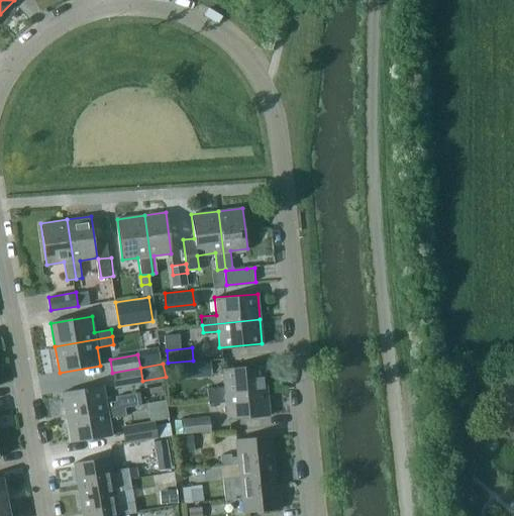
[(208,387),(209,396),(267,390),(265,365),(221,369),(223,386),(208,387)]
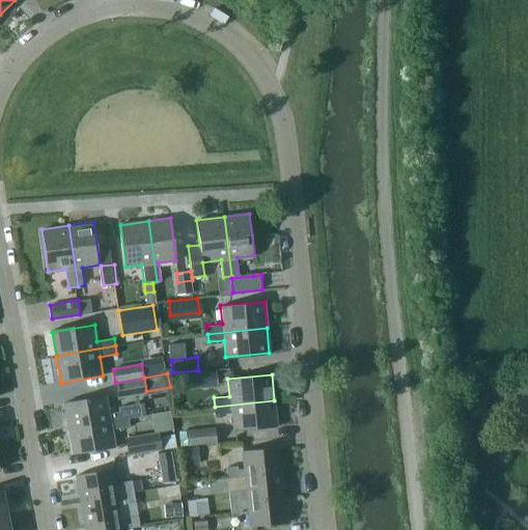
[(144,378),(115,383),(118,398),(146,393),(146,391),(144,378)]
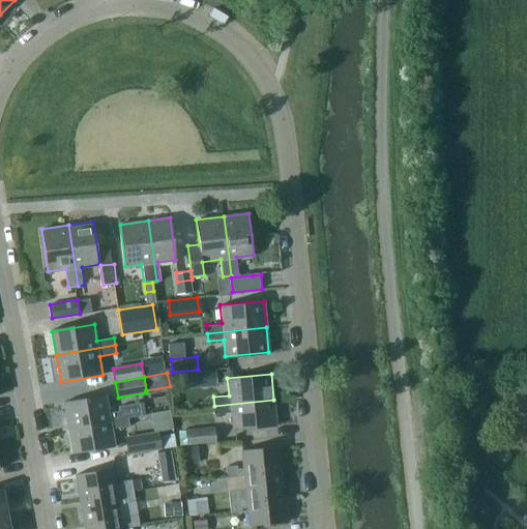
[(64,402),(68,427),(127,417),(144,414),(142,402),(121,406),(122,410),(110,412),(107,394),(64,402)]
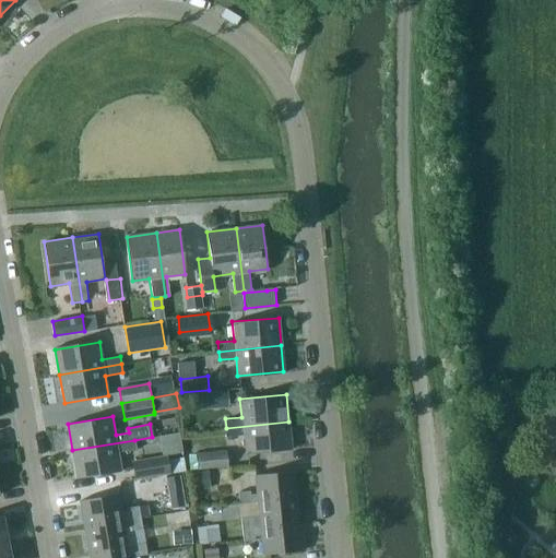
[(291,448),(288,422),(226,428),(226,436),(244,434),(246,452),(291,448)]
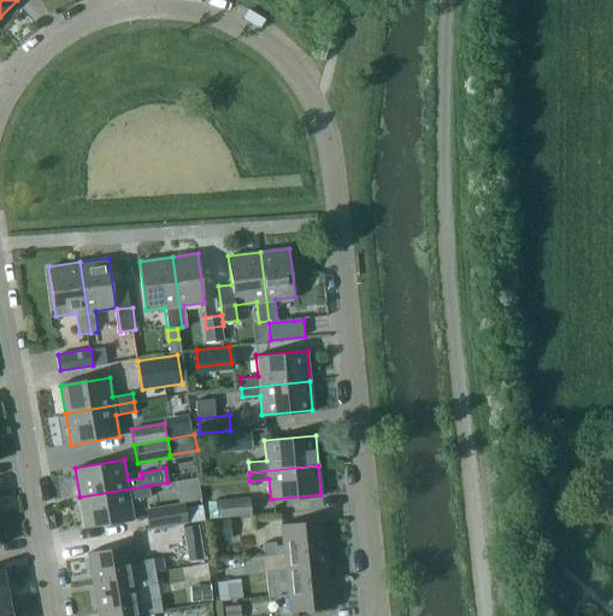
[(151,496),(148,486),(80,497),(84,528),(134,518),(130,499),(151,496)]
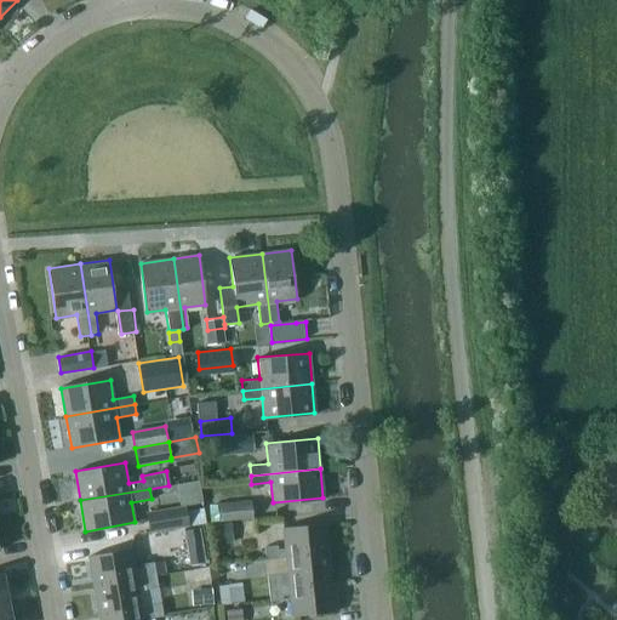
[(218,504),(220,521),(252,517),(251,500),(218,504)]
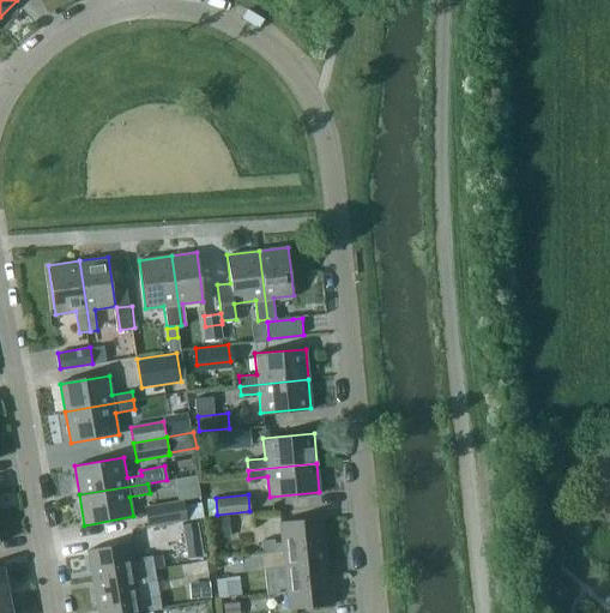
[(145,505),(149,526),(189,520),(189,518),(187,504),(186,499),(145,505)]
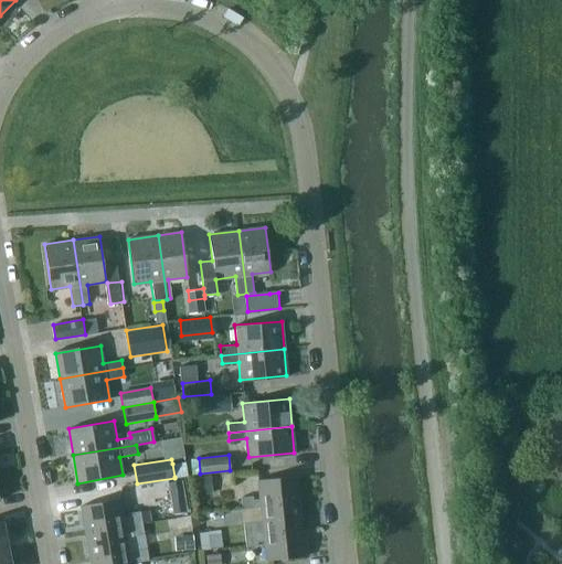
[(187,461),(172,464),(175,477),(189,475),(187,461)]
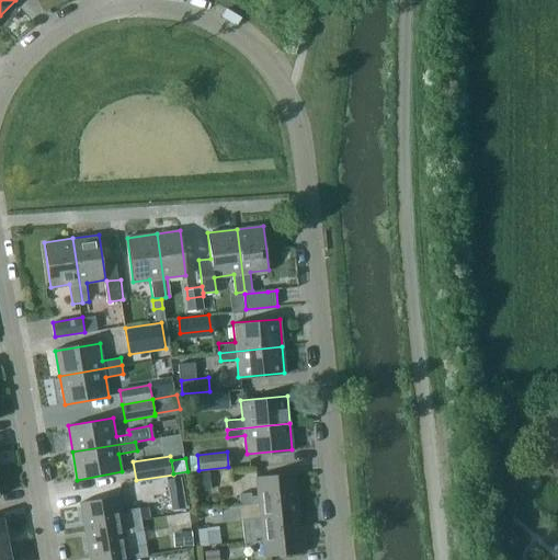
[(198,491),(213,489),(211,471),(196,473),(198,491)]
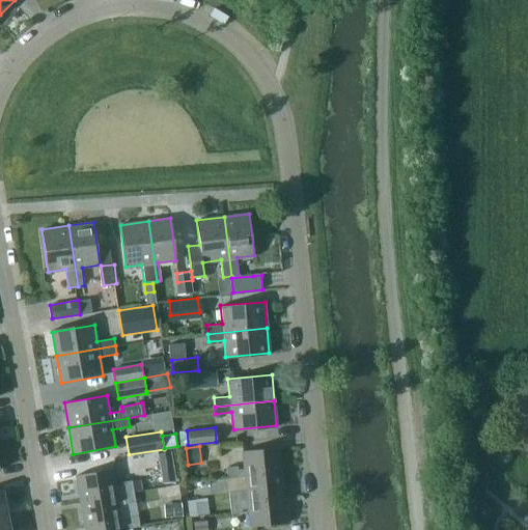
[(229,479),(247,478),(283,474),(280,447),(245,450),(247,469),(240,470),(240,466),(228,467),(229,479)]
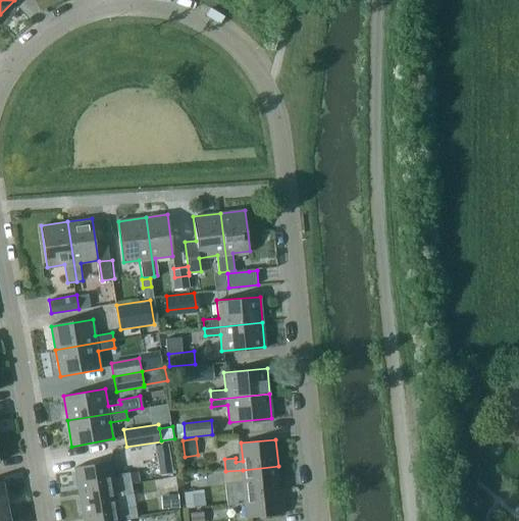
[(159,458),(171,456),(169,443),(156,445),(159,458)]
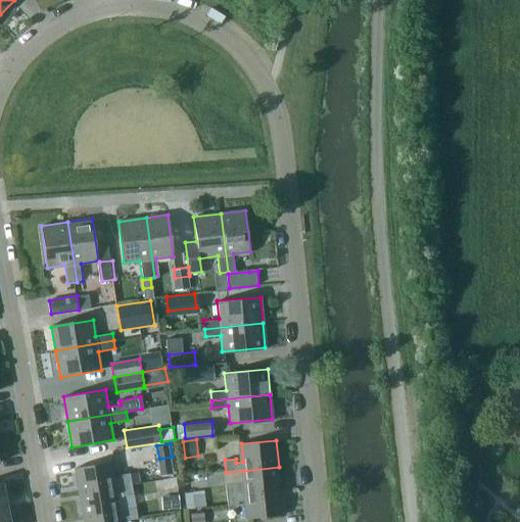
[(76,467),(81,493),(134,484),(132,473),(121,474),(122,478),(115,479),(111,461),(76,467)]
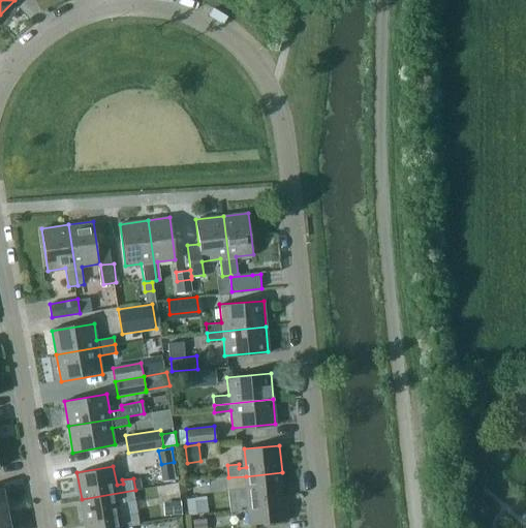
[(284,495),(282,472),(246,476),(247,490),(241,491),(241,488),(229,489),(230,500),(284,495)]
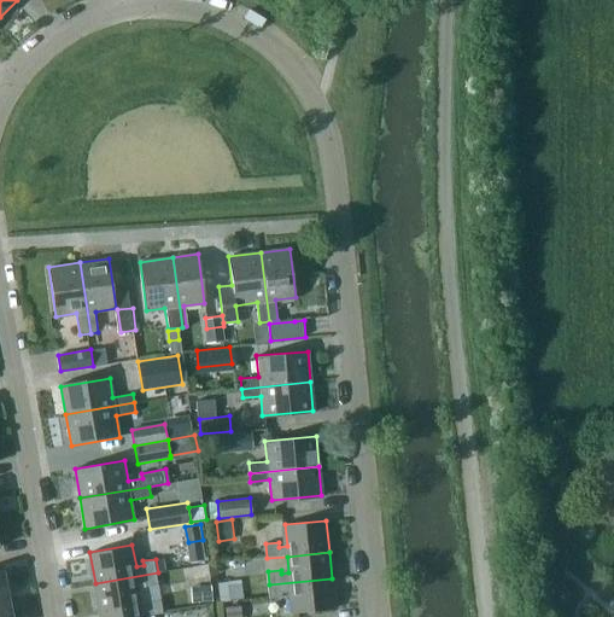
[(0,600),(11,599),(5,571),(0,571),(0,600)]
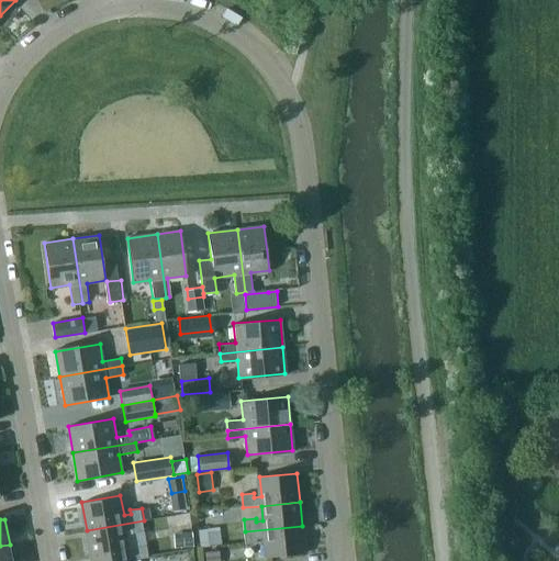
[(145,531),(144,520),(87,530),(91,556),(130,549),(126,531),(134,529),(134,534),(145,531)]
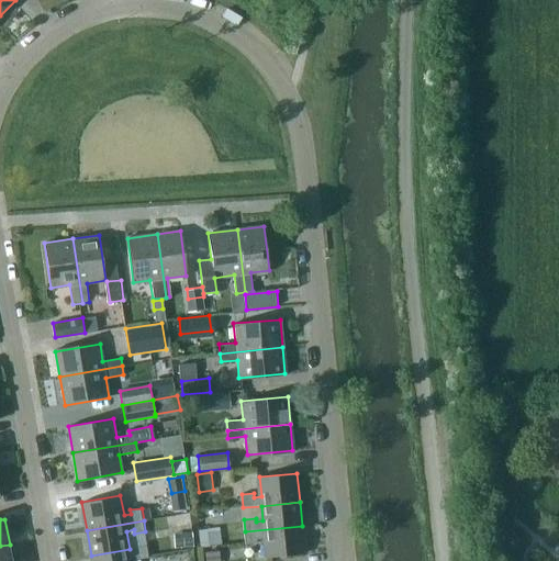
[(302,526),(245,531),(247,545),(258,543),(258,539),(265,539),(267,558),(304,554),(302,526)]
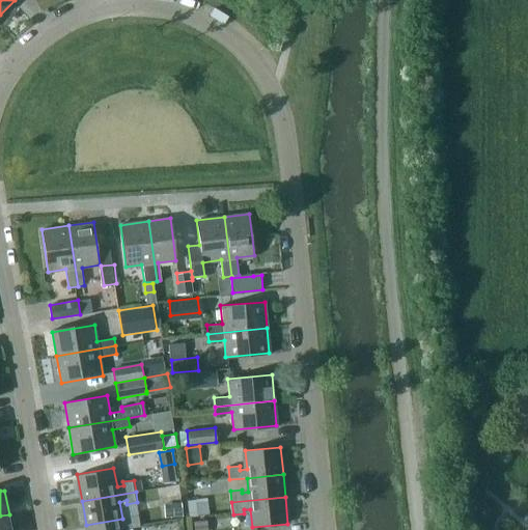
[(197,502),(198,502),(197,499),(189,500),(191,517),(198,515),(197,502)]
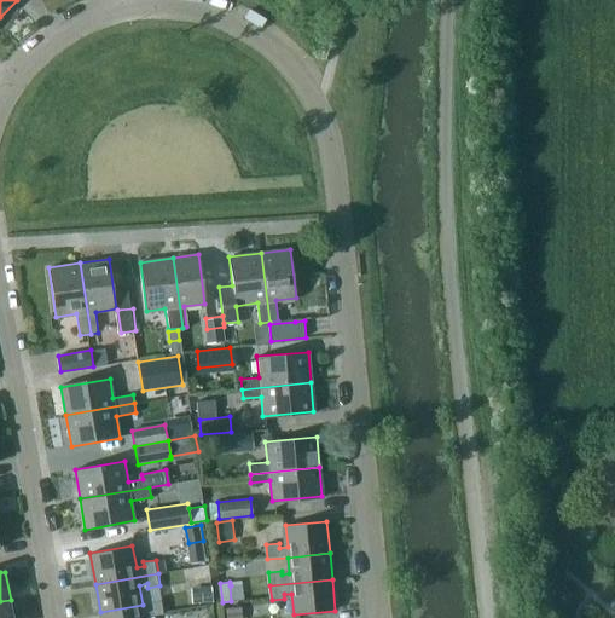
[(214,585),(201,587),(202,602),(215,601),(214,585)]
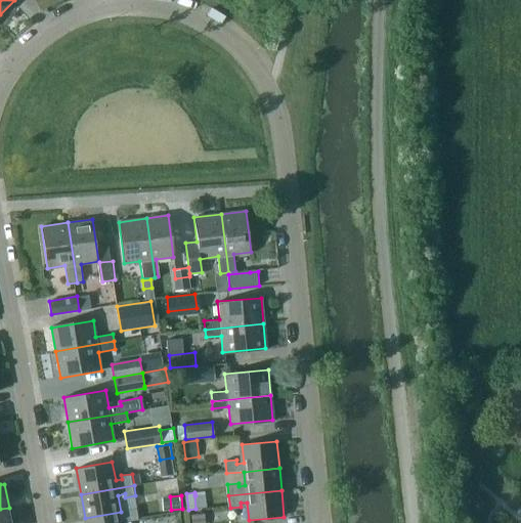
[(0,522),(11,522),(9,508),(0,509),(0,522)]
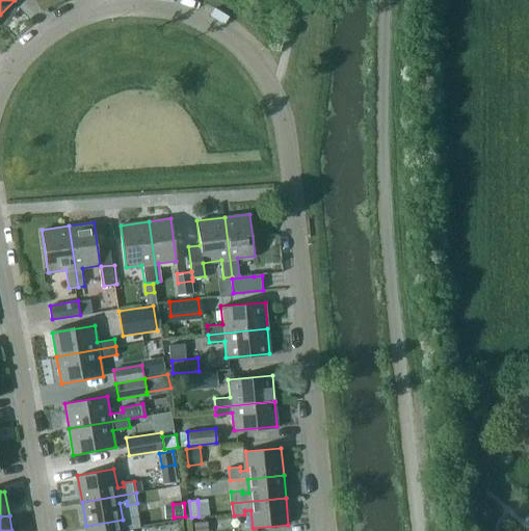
[(124,530),(124,527),(131,526),(131,530),(141,528),(139,516),(123,520),(86,526),(87,530),(124,530)]
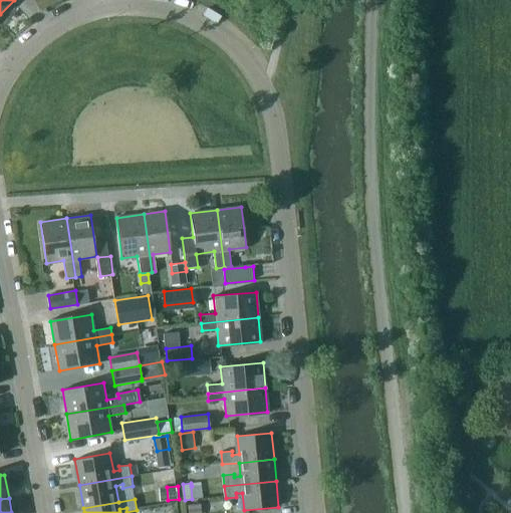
[(190,512),(203,512),(202,503),(189,504),(190,512)]
